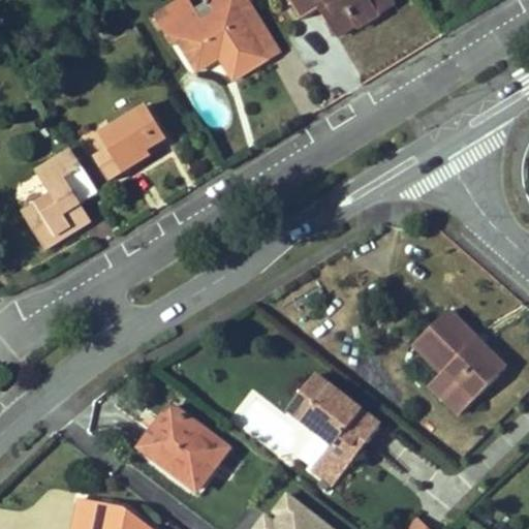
[(163,28),(195,8),(189,0),(182,0),(156,16),(163,28)]
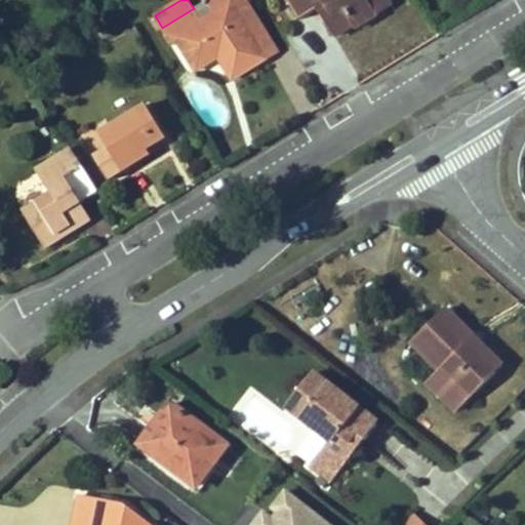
[(245,0),(210,0),(207,2),(215,14),(233,3),(266,58),(278,51),(245,0)]
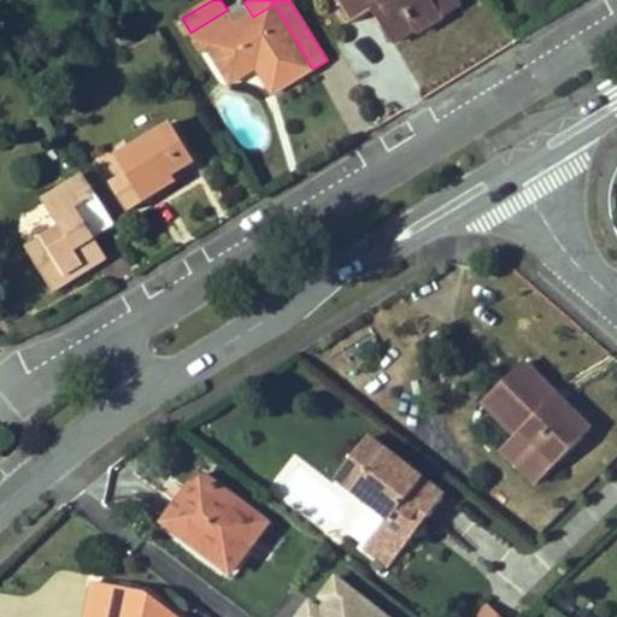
[(445,18),(434,0),(338,0),(353,23),(372,11),(392,43),(417,29),(419,34),(445,18)]
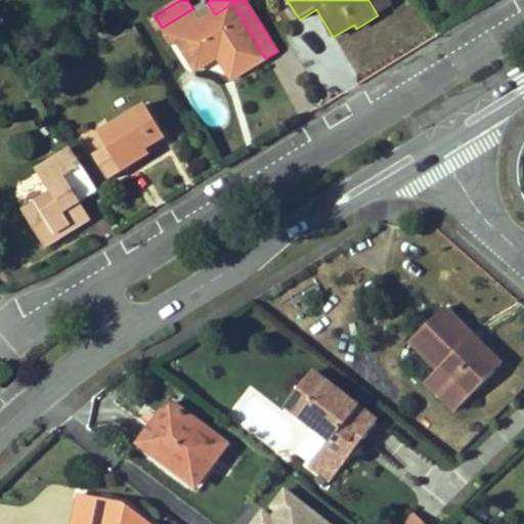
[(368,0),(378,15),(392,7),(387,0),(368,0)]
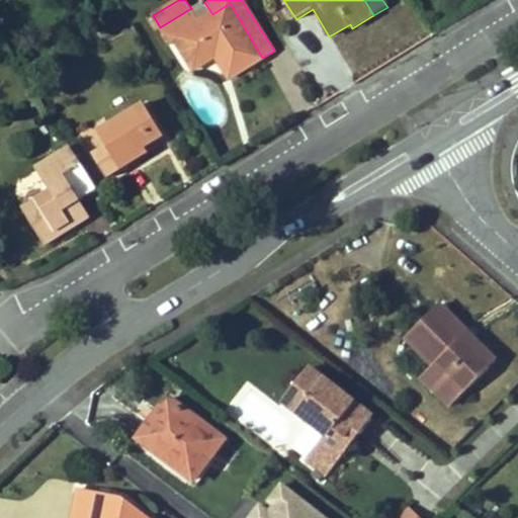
[(262,58),(230,3),(212,14),(200,21),(191,8),(160,27),(170,44),(176,39),(190,64),(212,51),(217,59),(229,78),(262,58)]
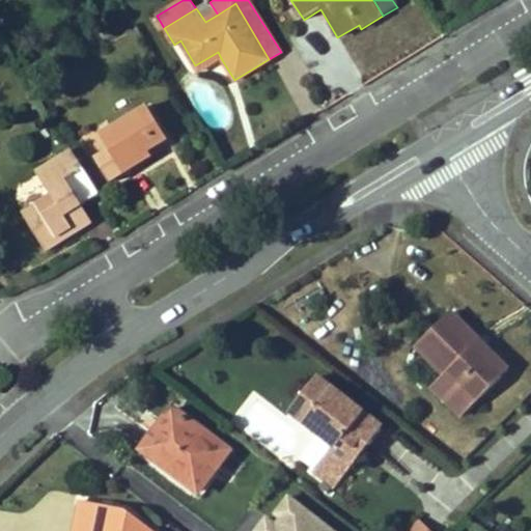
[(195,65),(200,73),(222,60),(218,52),(195,65)]
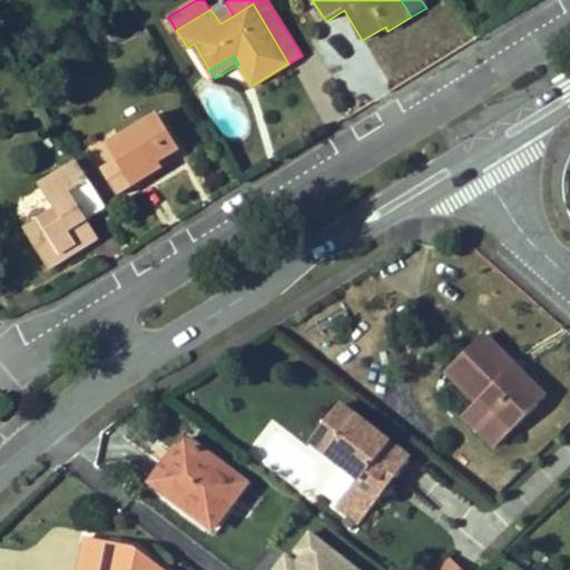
[(165,169),(160,164),(180,150),(158,114),(108,145),(118,161),(134,187),(165,169)]
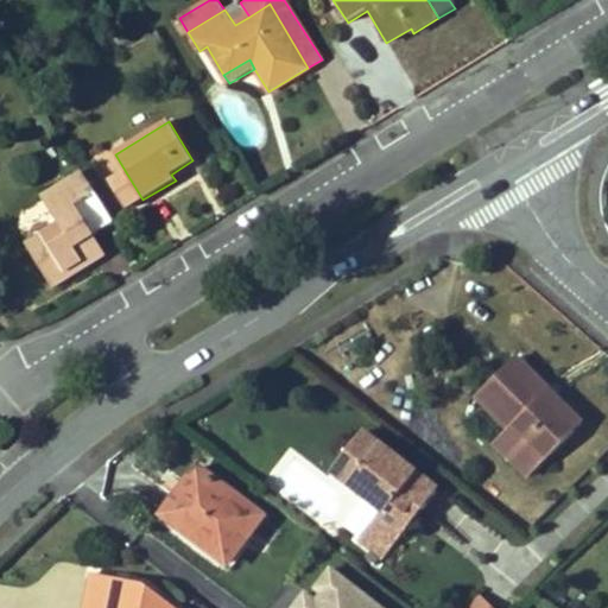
[(126,210),(143,200),(126,172),(109,183),(126,210)]
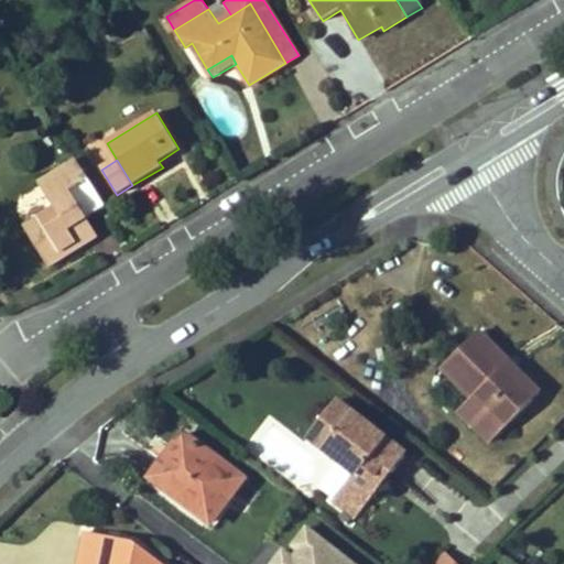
[(87,218),(106,206),(78,161),(42,183),(56,208),(25,227),(50,266),(89,241),(78,223),(87,218)]
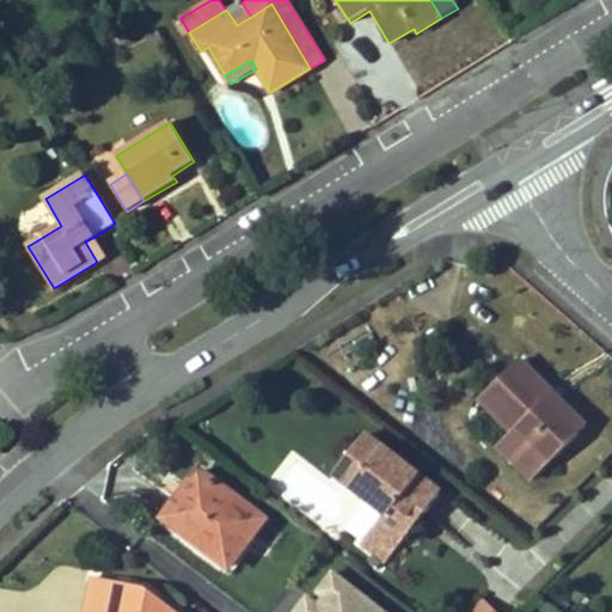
[(85,242),(97,262),(106,257),(95,237),(85,242)]
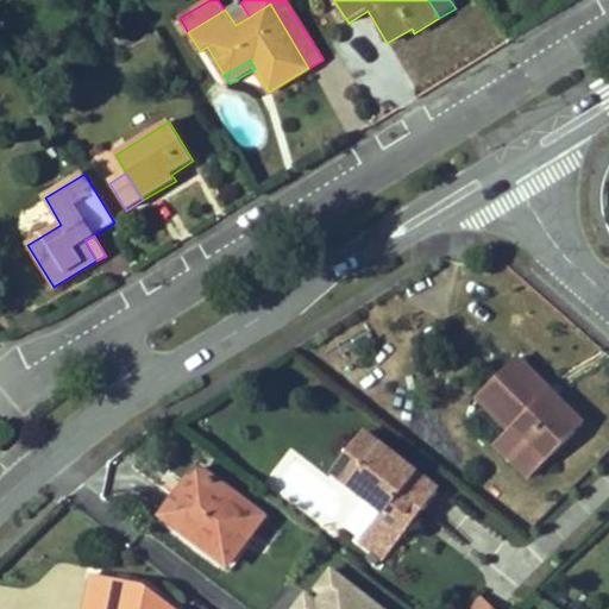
[(509,427),(542,462),(575,431),(542,397),(551,390),(519,358),(479,395),(509,427)]
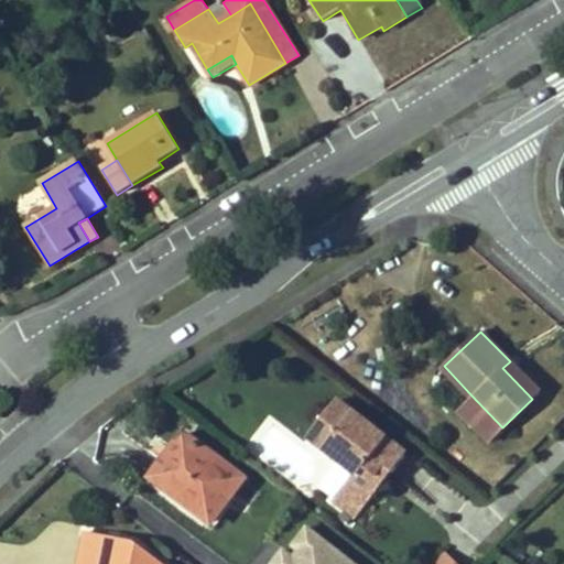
[(502,368),(532,399),(540,392),(510,361),(502,368)]
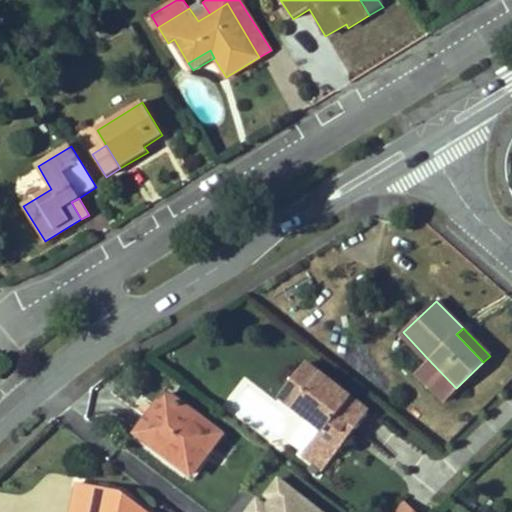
[(417,371),(445,399),(456,388),(428,359),(417,371)]
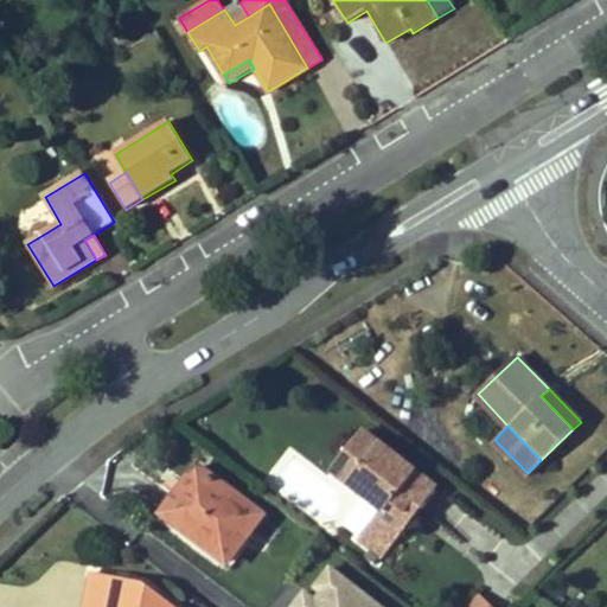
[(397,523),(411,503),(420,510),(435,490),(362,433),(331,473),(381,510),(397,523)]
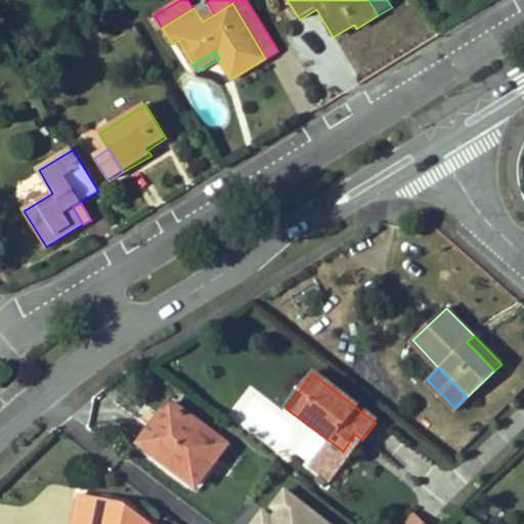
[(163,424),(145,448),(194,486),(225,446),(170,403),(158,420),(163,424)]
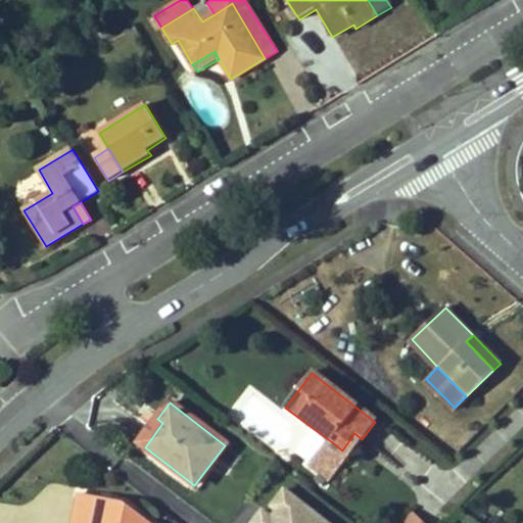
[(162,423),(157,419),(139,442),(145,447),(162,423)]
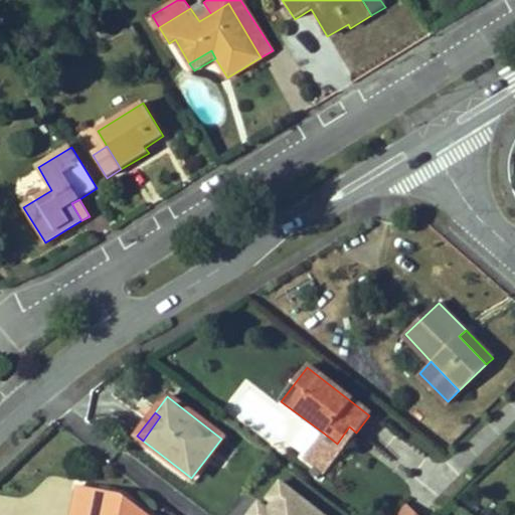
[(319,438),(340,454),(356,433),(349,426),(337,444),(323,433),(319,438)]
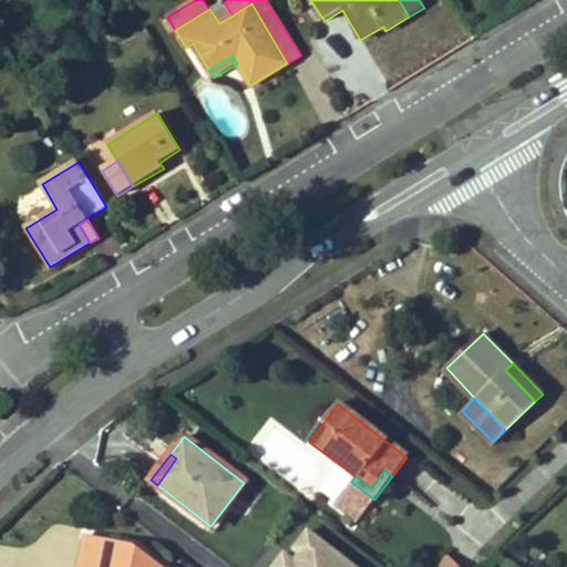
[(334,503),(358,521),(374,500),(351,482),(334,503)]
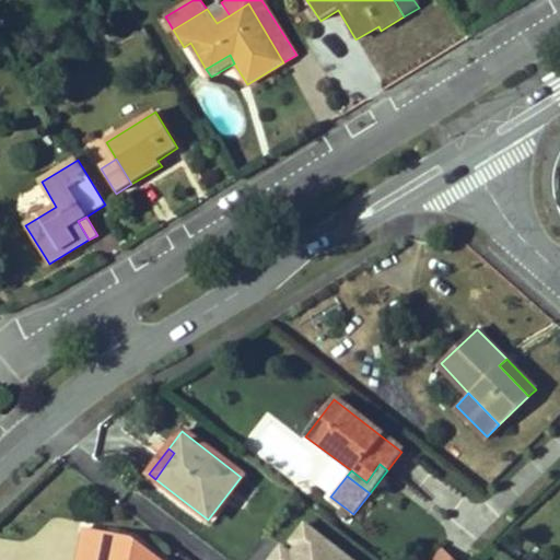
[(330,559),(378,559),(326,520),(308,543),(330,559)]
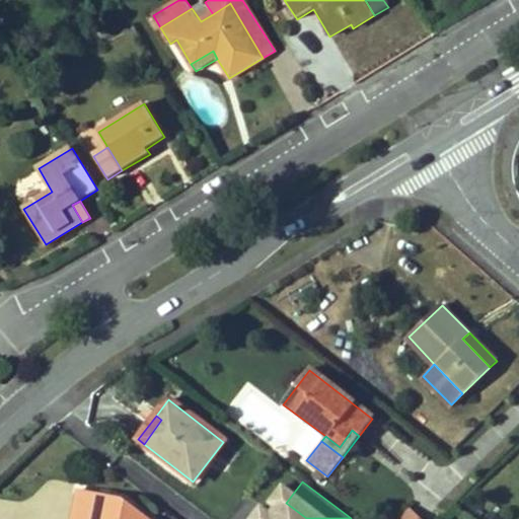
[(148,518),(122,497),(78,486),(70,518),(148,518)]
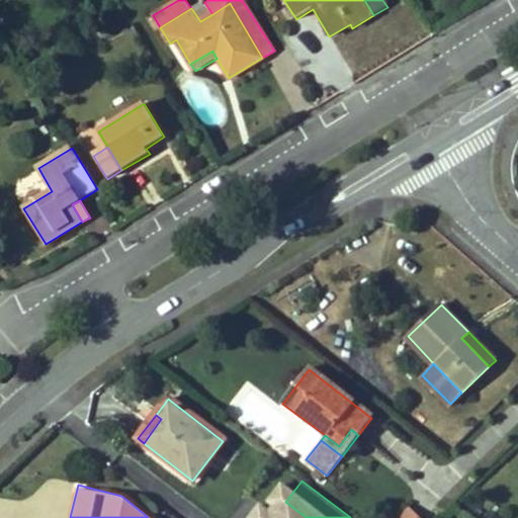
[(400,517),(420,517),(411,508),(400,517)]
